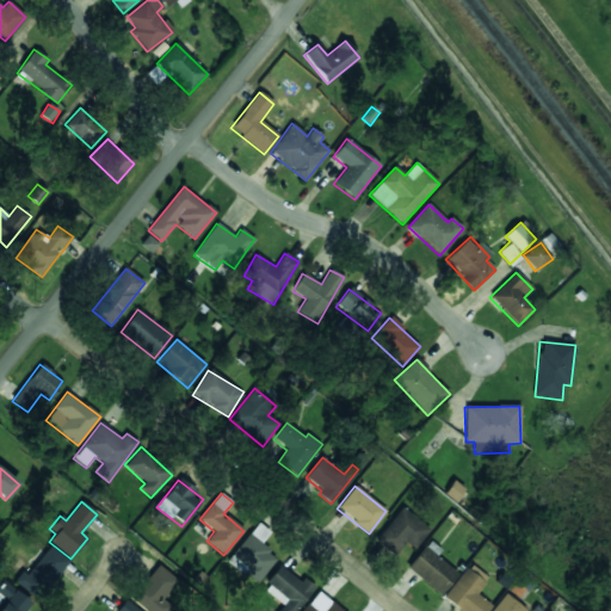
[(395,555),(406,543),(413,549),(430,531),(403,508),(376,538),(395,555)]
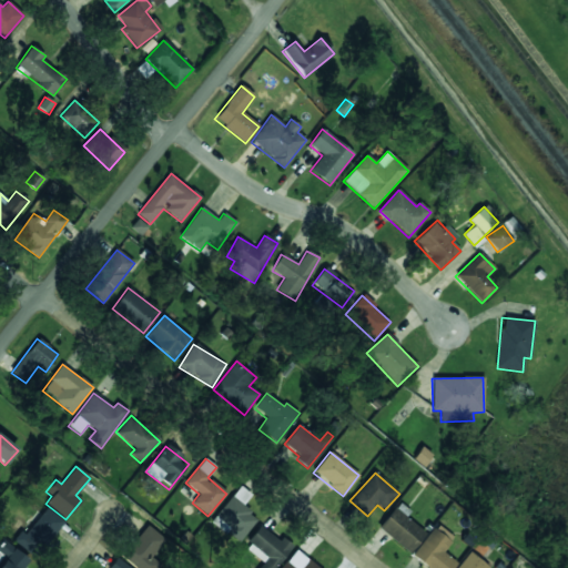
[(406,517),(411,511),(399,503),(378,528),(409,554),(426,534),(406,517)]
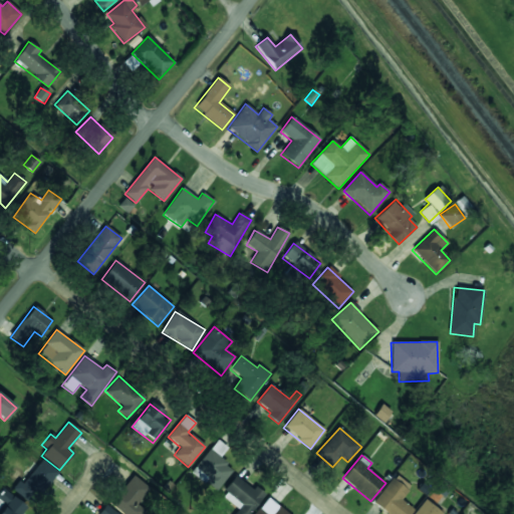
[(31,504),(57,471),(42,459),(22,485),(18,482),(12,490),(31,504)]
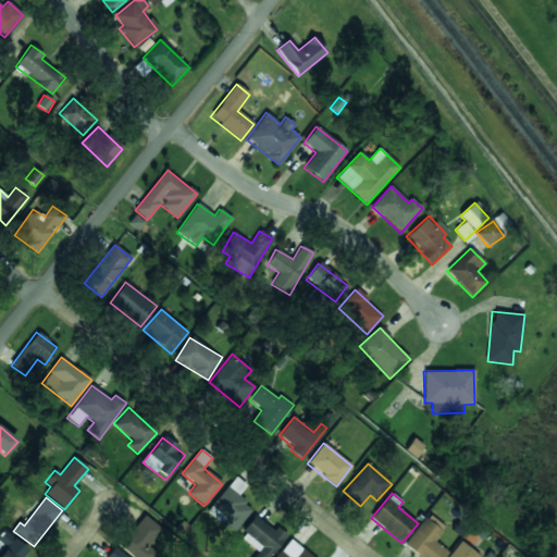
[(120,546),(133,556),(155,556),(157,554),(148,546),(162,529),(145,515),(120,546)]
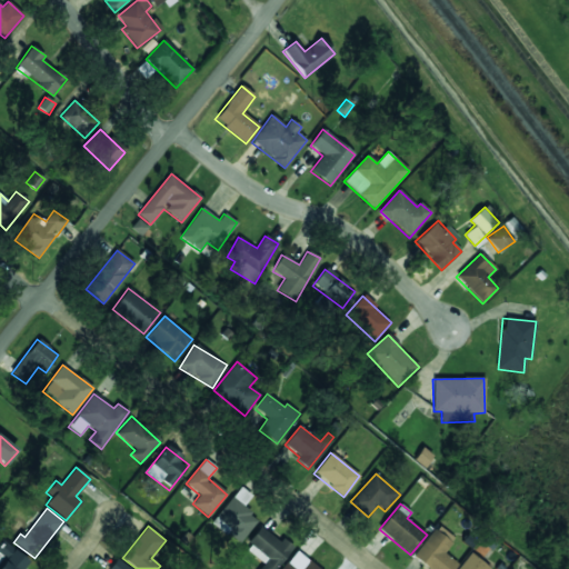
[(276,568),(293,547),(282,539),(279,542),(260,528),(245,548),(263,563),(259,568),(276,568)]
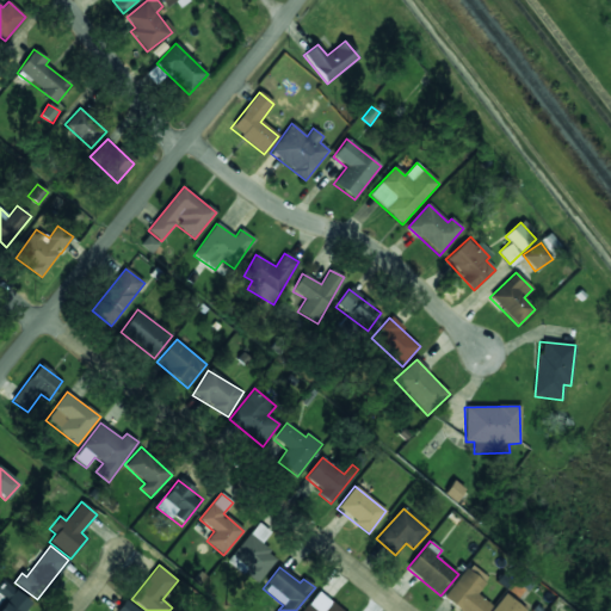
[(444,600),(460,610),(487,610),(492,605),(477,596),(486,582),(464,569),(444,600)]
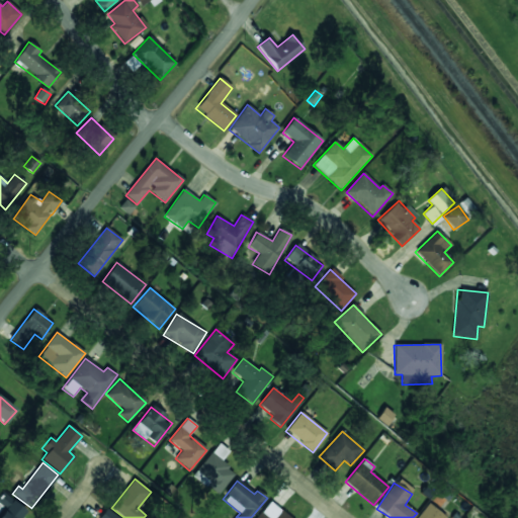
[(0,495),(0,504),(3,507),(0,511),(0,517),(21,517),(27,510),(2,494),(0,495)]
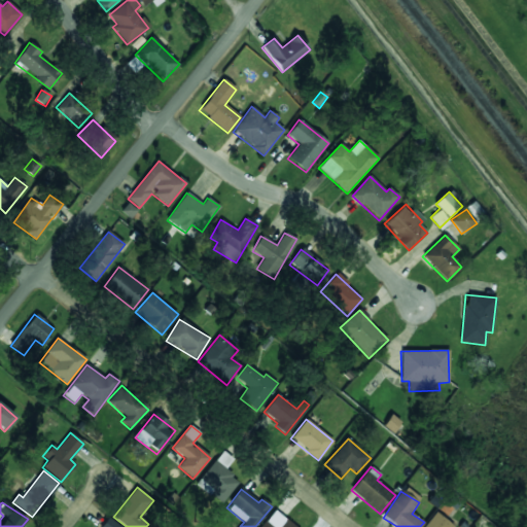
[(454,526),(434,513),(423,526),(454,526)]
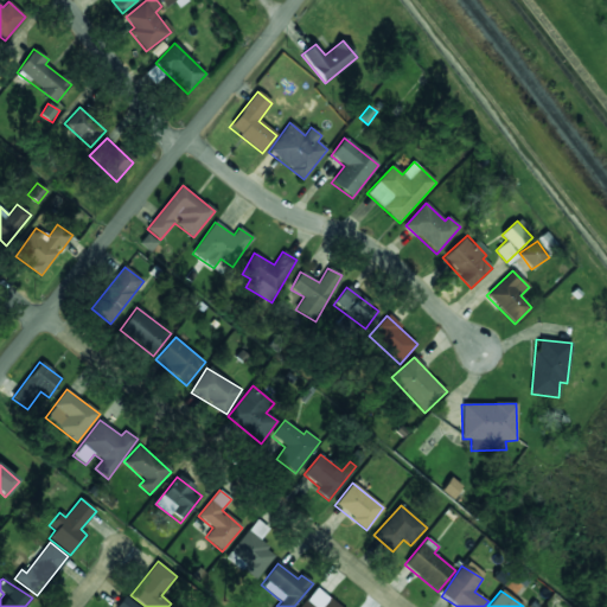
[(138,606),(126,596),(115,606),(138,606)]
